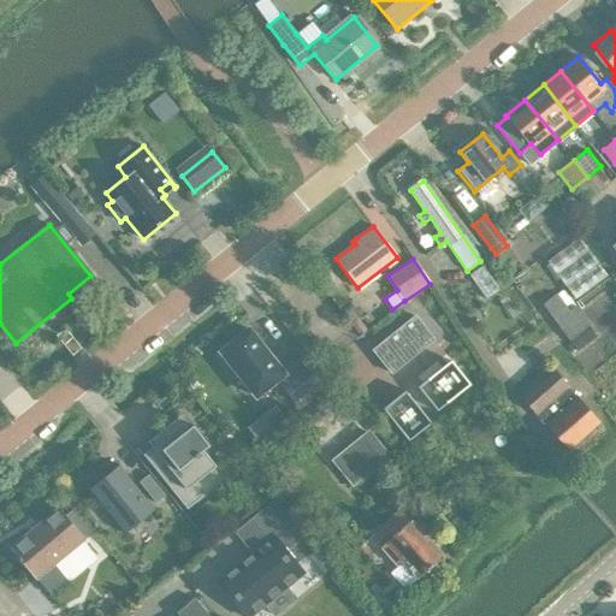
[(487,265),(475,270),(486,295),(498,289),(487,265)]
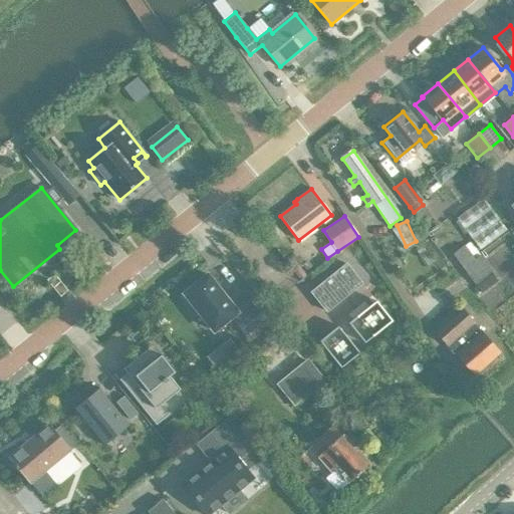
[(475,285),(476,284),(482,292),(498,281),(491,272),(492,272),(480,255),(474,260),(463,245),(452,254),(475,285)]
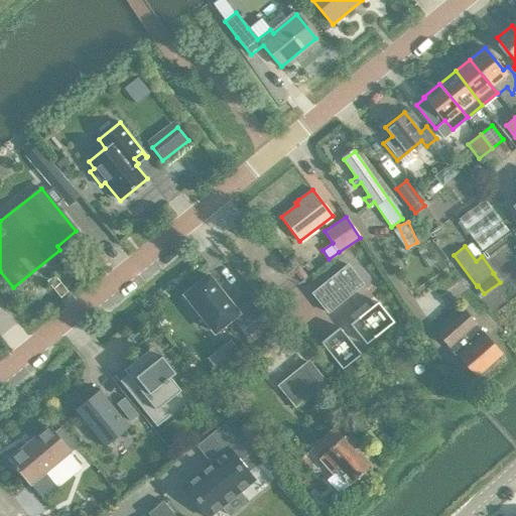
[(329,311),(363,283),(348,266),(313,294),(329,311)]
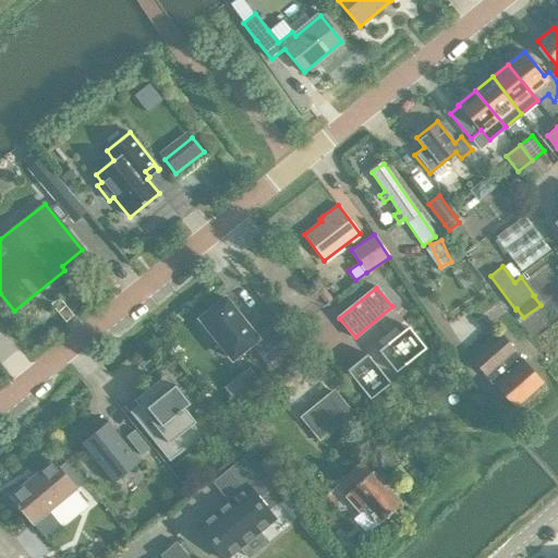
[(199,318),(232,359),(251,344),(267,365),(292,344),(274,323),(256,337),(225,298),(199,318)]
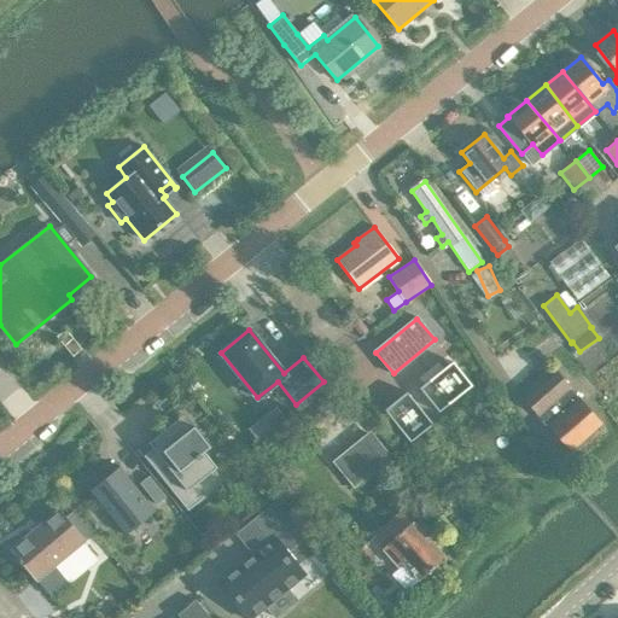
[(408,385),(433,418),(476,385),(450,353),(408,385)]
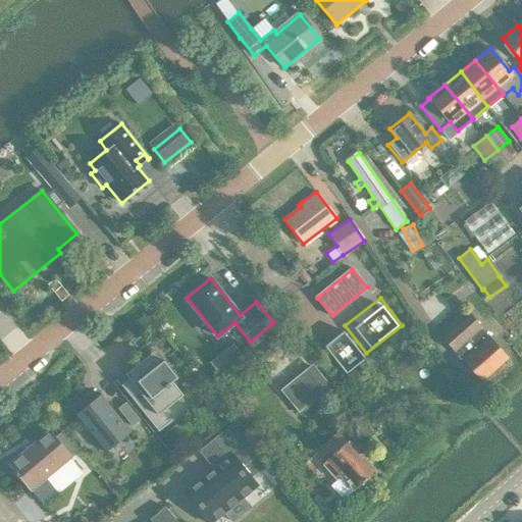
[(442,337),(450,346),(481,381),(508,358),(468,314),(442,337)]
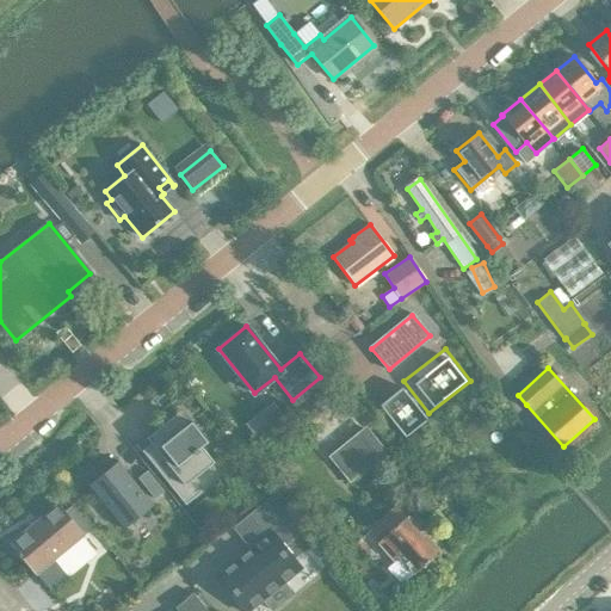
[(306,426),(337,401),(322,384),(292,411),(306,426)]
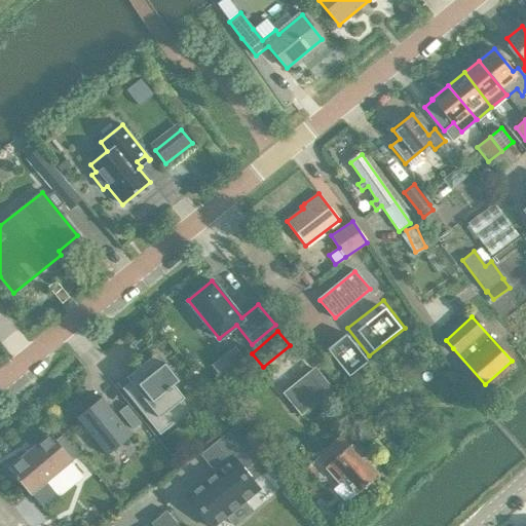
[(350,374),(370,360),(348,331),(329,346),(350,374)]
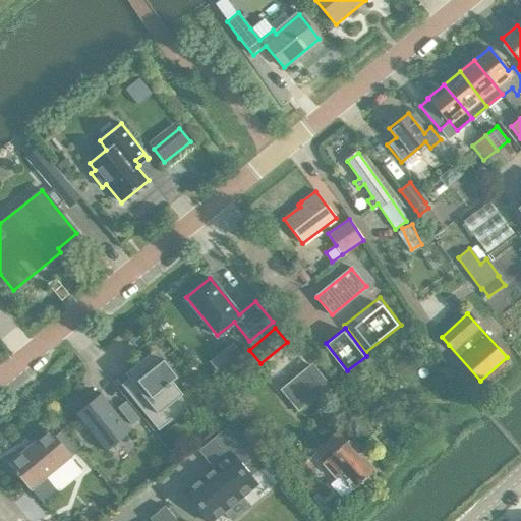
[(221,370),(243,352),(234,341),(212,360),(221,370)]
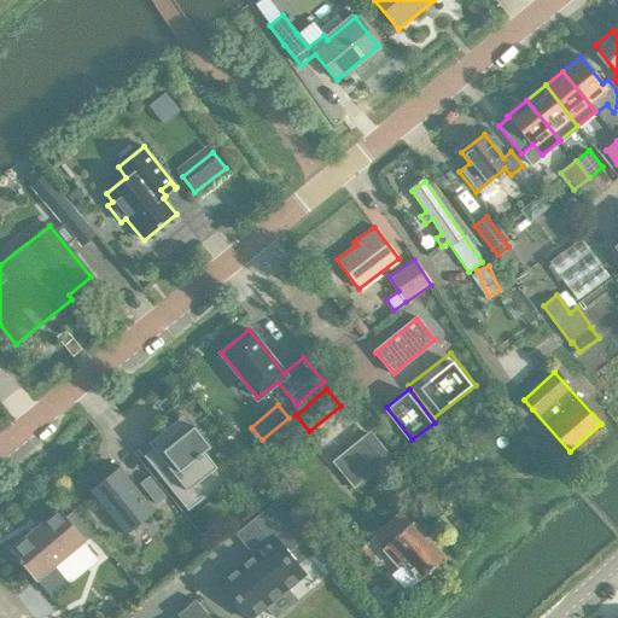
[(144,456),(187,511),(204,497),(194,485),(216,468),(204,453),(210,448),(193,427),(187,432),(178,420),(157,436),(162,442),(153,448),(144,456)]
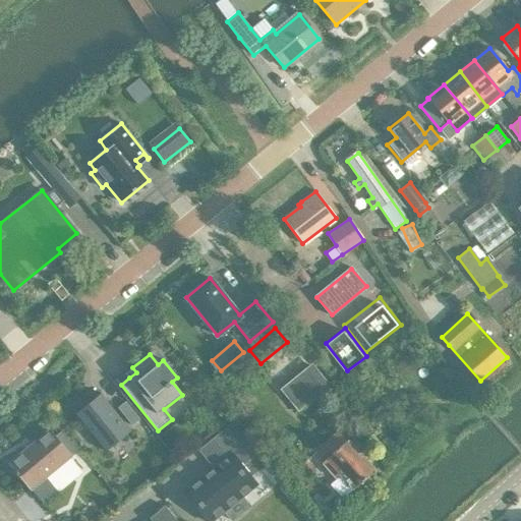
[(280,389),(298,411),(330,385),(311,363),(280,389)]
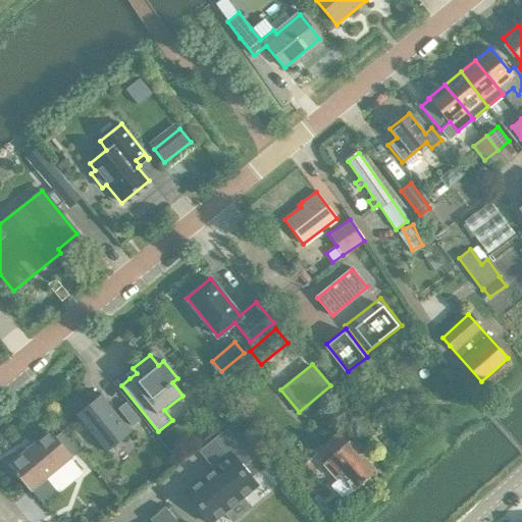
[(100,394),(75,414),(106,452),(131,431),(100,394)]
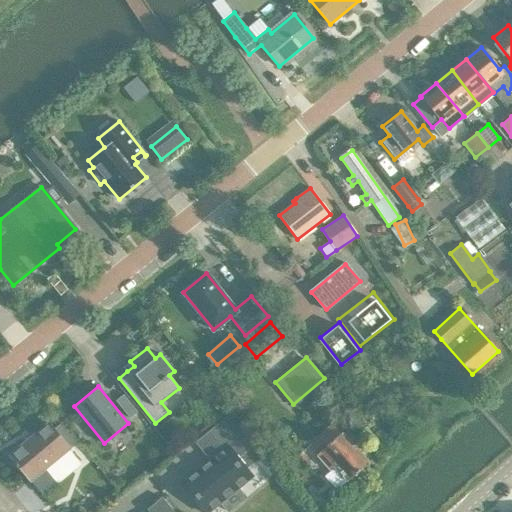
[(125,392),(115,399),(128,415),(138,408),(125,392)]
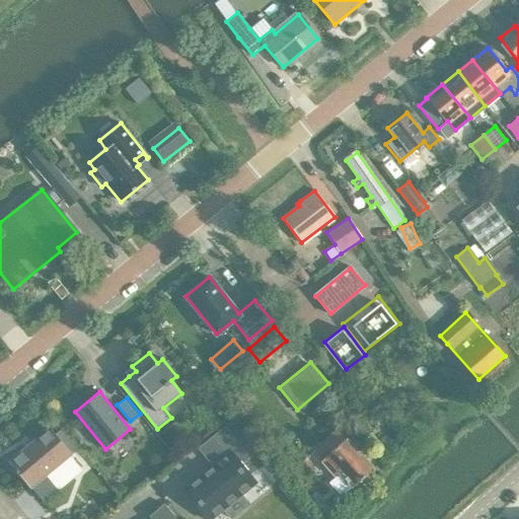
[(262,464),(229,424),(211,438),(225,455),(183,490),(207,518),(211,518),(255,483),(248,474),(262,464)]
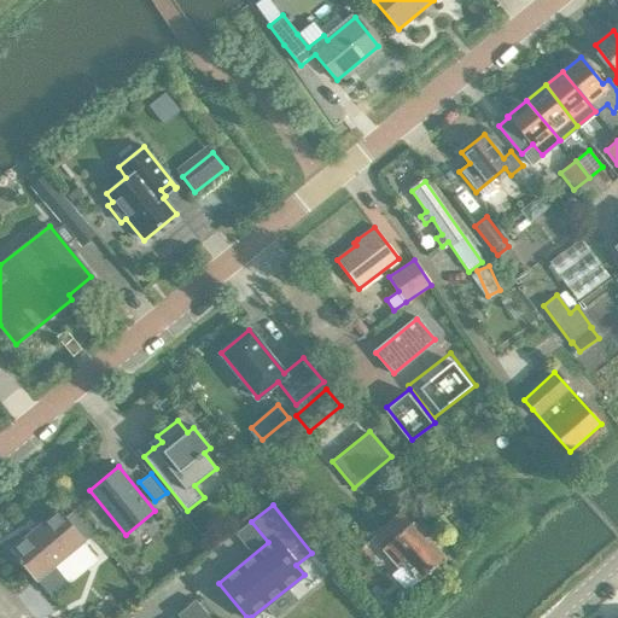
[(58,511),(11,549),(17,557),(16,559),(18,563),(21,561),(51,598),(68,584),(53,566),(81,542),(82,543),(93,535),(73,511),(64,518),(58,511)]
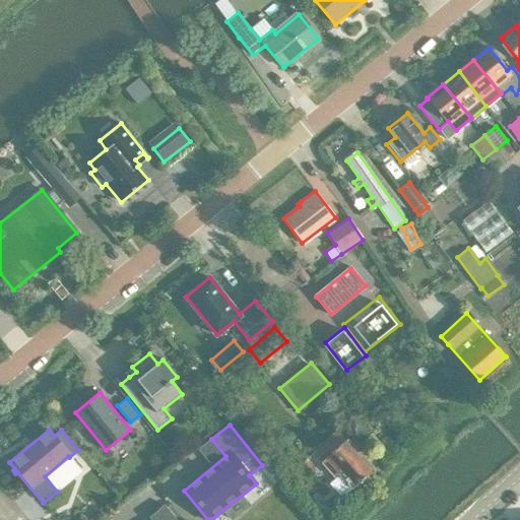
[(339,474),(352,489),(373,470),(346,440),(345,441),(336,431),(322,444),(329,453),(320,461),(336,477),(339,474)]
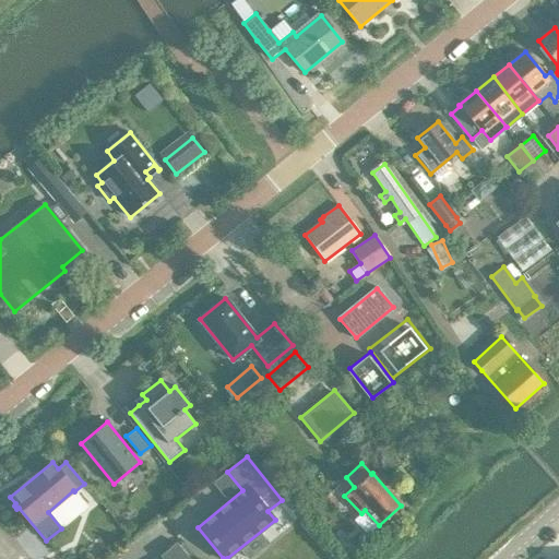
[(190,558),(177,543),(161,556),(163,558),(190,558)]
